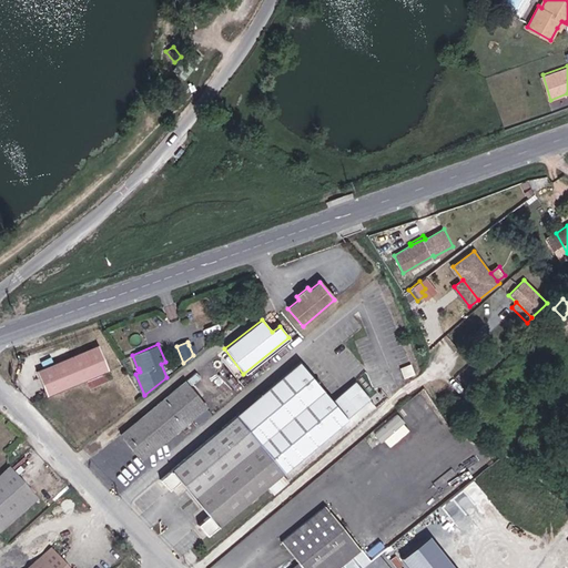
[(352,379),(366,367),(347,344),(333,356),(352,379)]
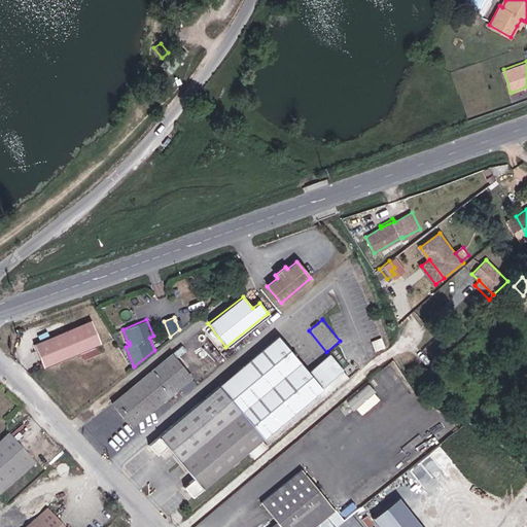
[(99,346),(102,345),(93,320),(35,344),(44,367),(80,353),(98,346),(99,346)]
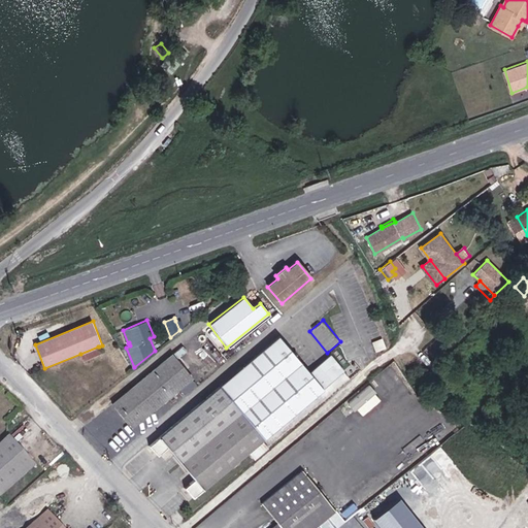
[(185,487),(193,497),(248,451),(261,440),(343,371),(330,355),(314,368),(318,373),(312,377),(308,373),(278,337),(242,367),(256,383),(233,402),(220,387),(150,446),(158,455),(167,447),(194,480),(185,487)]
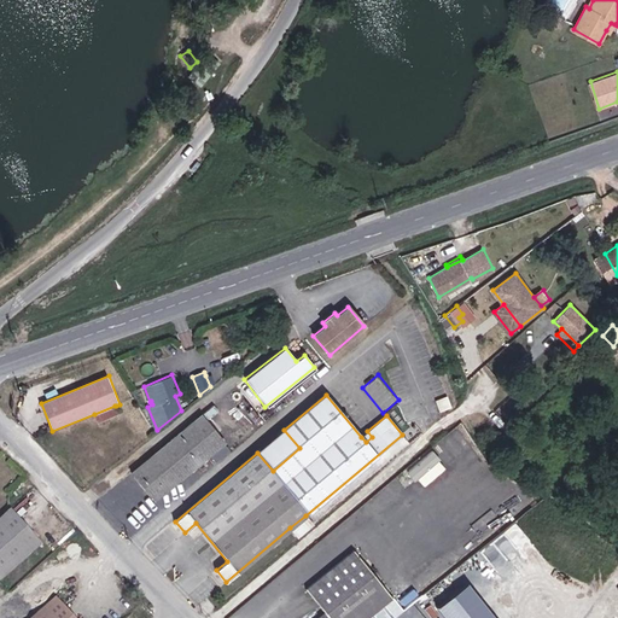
[(118,414),(115,406),(94,414),(98,423),(118,414)]
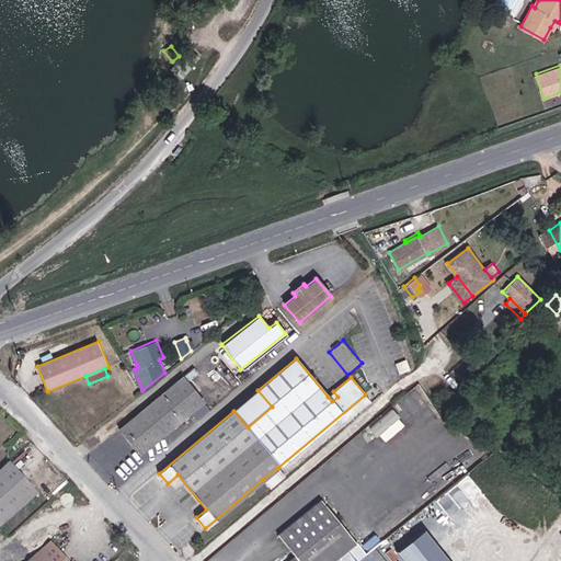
[(502,369),(496,374),(505,382),(510,378),(502,369)]
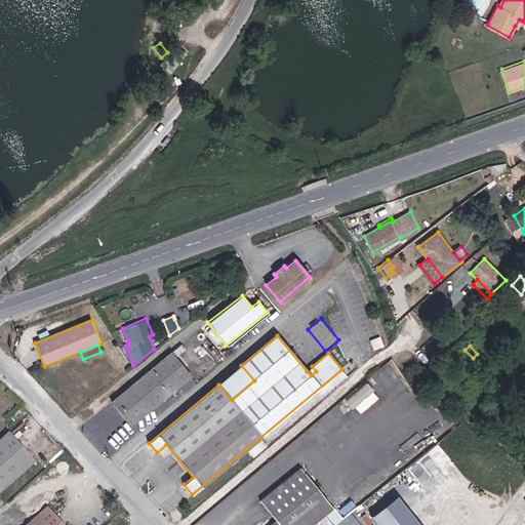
[(473,358),(465,350),(460,354),(468,362),(473,358)]
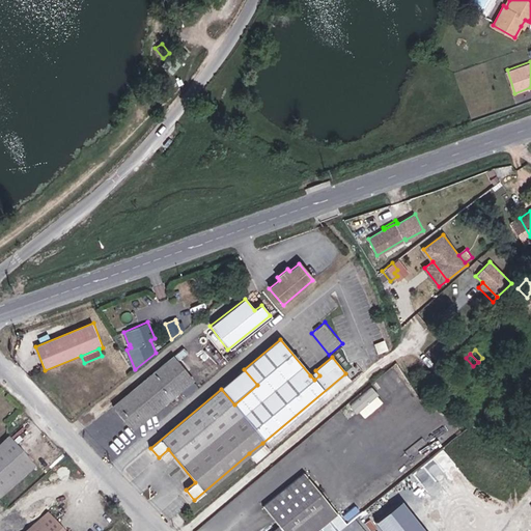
[(193,381),(173,357),(113,406),(133,429),(193,381)]
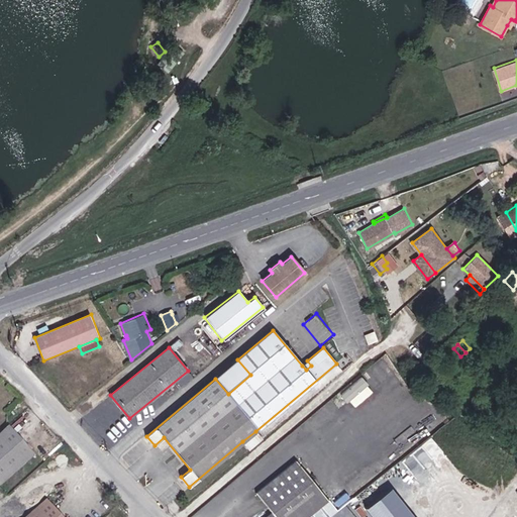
[(215,379),(228,394),(250,375),(237,359),(215,379)]
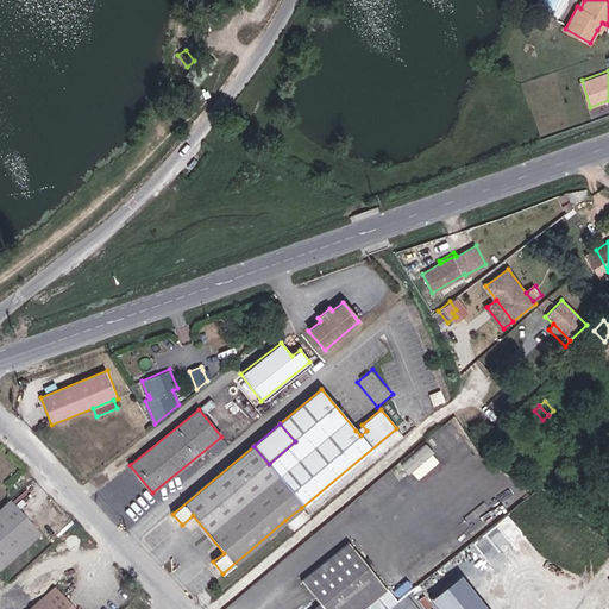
[(356,431),(360,435),(366,431),(362,425),(356,431)]
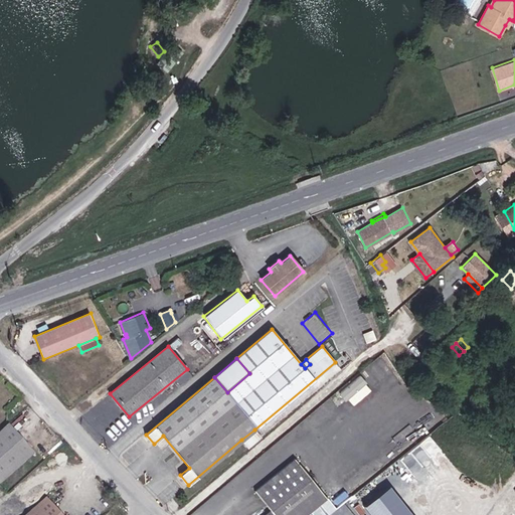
[(361,372),(340,389),(353,405),(374,388),(361,372)]
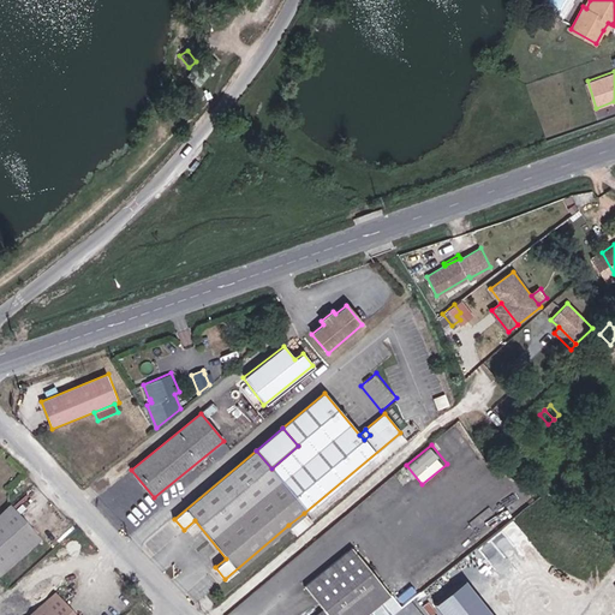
[(0,574),(39,541),(9,507),(0,513),(0,574)]
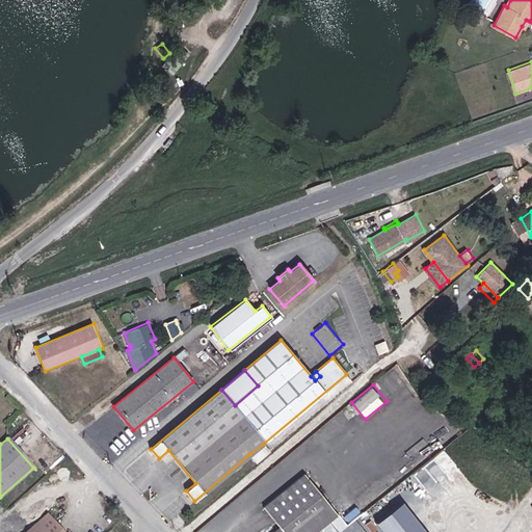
[(249,454),(257,462),(270,452),(263,444),(249,454)]
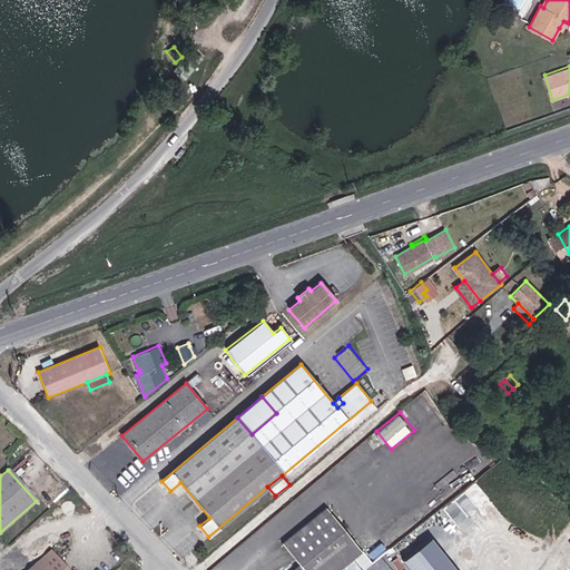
[(290,569),(336,569),(361,550),(326,508),(283,543),(300,562),(290,569)]
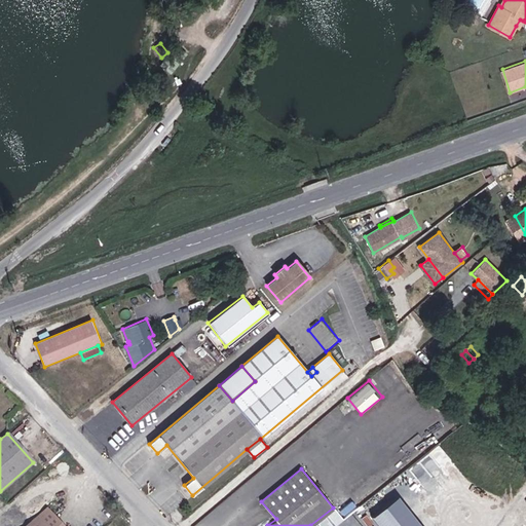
[(377,516),(385,525),(427,525),(405,495),(377,516)]
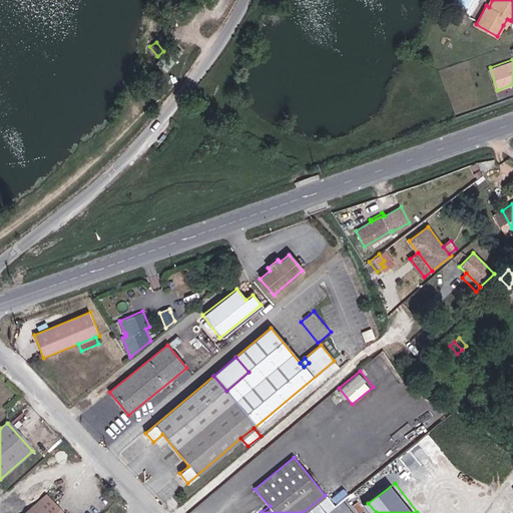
[(104,500),(111,493),(104,486),(97,493),(104,500)]
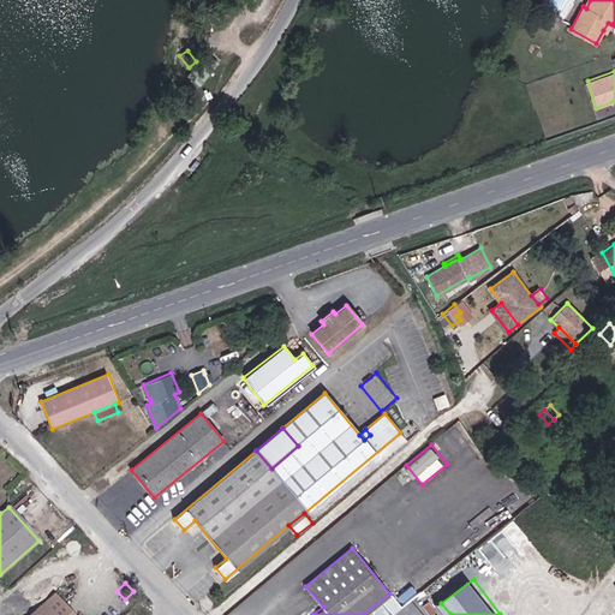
[(73,614),(55,593),(30,614),(73,614)]
